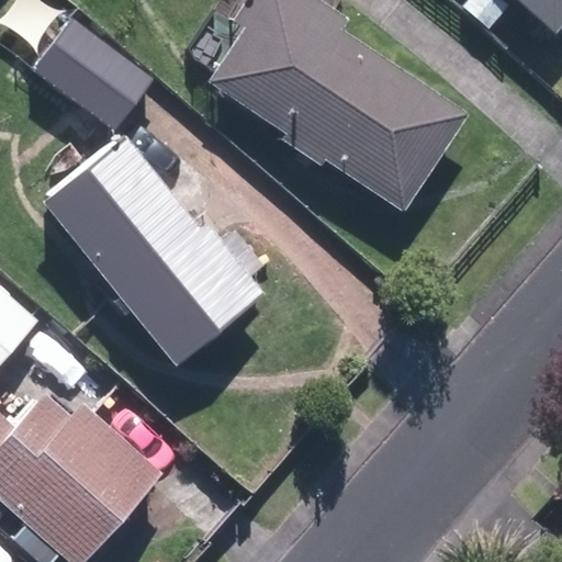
[(323,164),(404,215),(467,117),(339,34),(347,21),(314,0),(249,0),(234,24),(246,31),(210,87),(285,135),(281,143),(321,168),(323,164)]
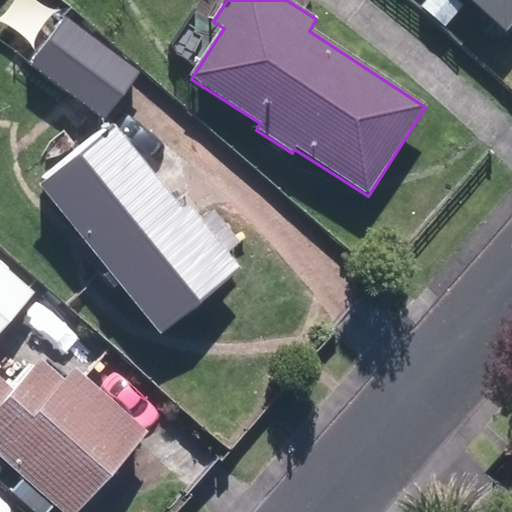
[(511,0),(466,0),(505,34),(511,25),(511,0)]
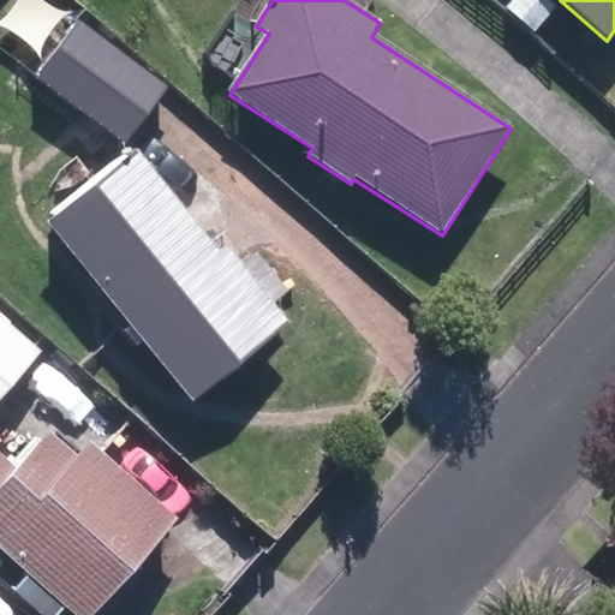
[(35,79),(124,147),(168,87),(79,22),(35,79)]
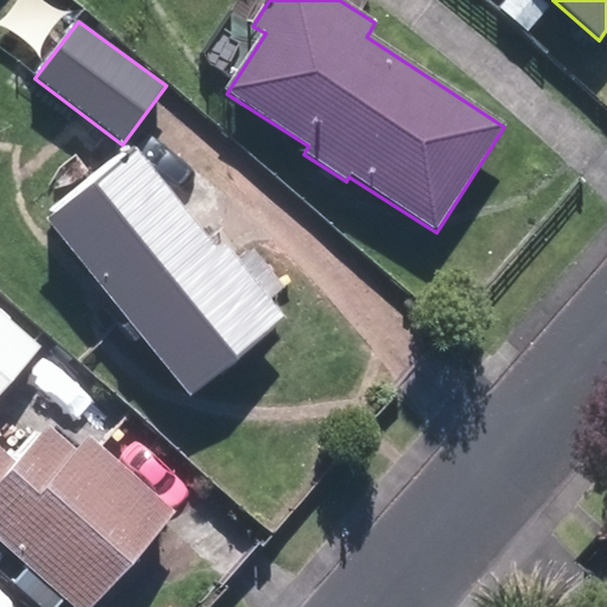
[(48,224),(190,400),(286,321),(269,301),(283,289),(253,254),(240,264),(225,247),(216,253),(135,152),(48,224)]
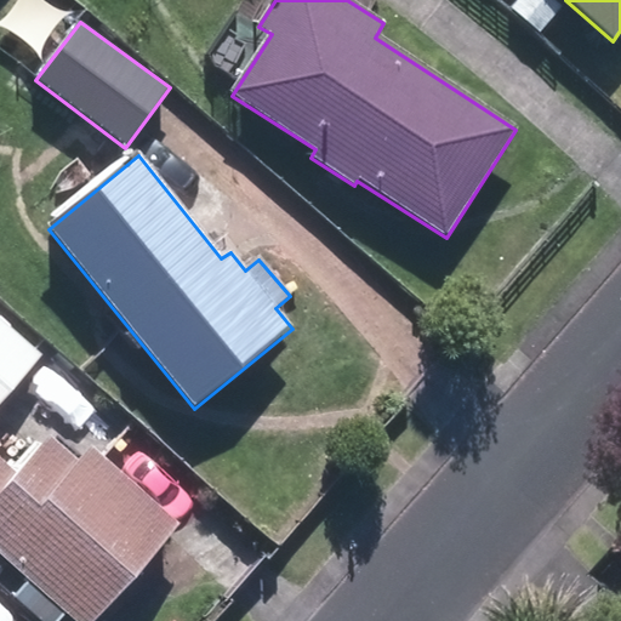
[(0,402),(38,357),(0,324),(0,402)]
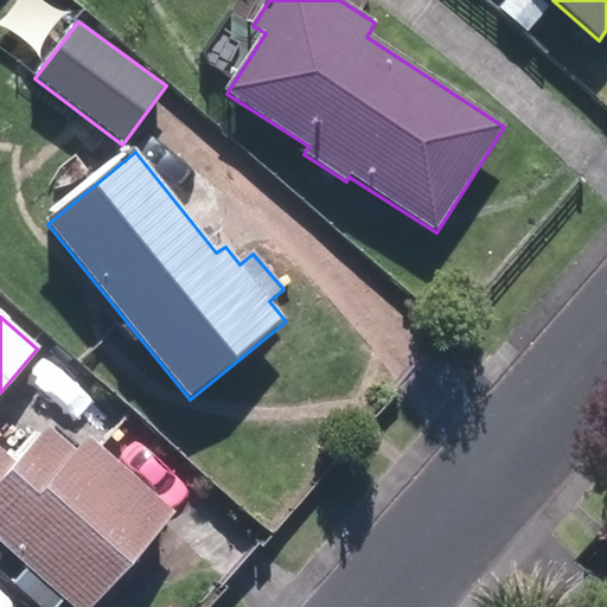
[(7,585),(33,606),(65,606),(70,604),(74,606),(91,606),(172,516),(85,440),(72,454),(49,433),(18,466),(0,449),(0,542),(25,564),(7,585)]
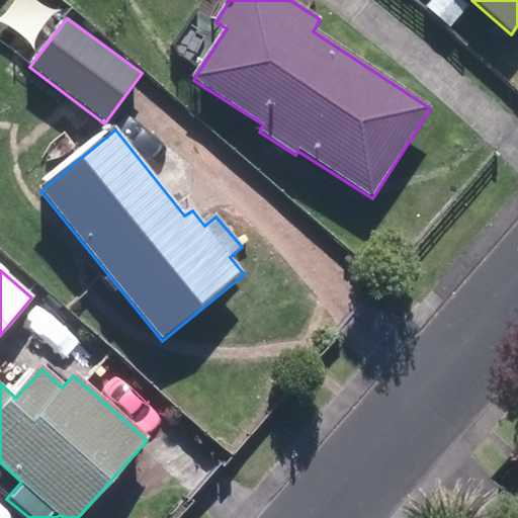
All buildings are outlined.
